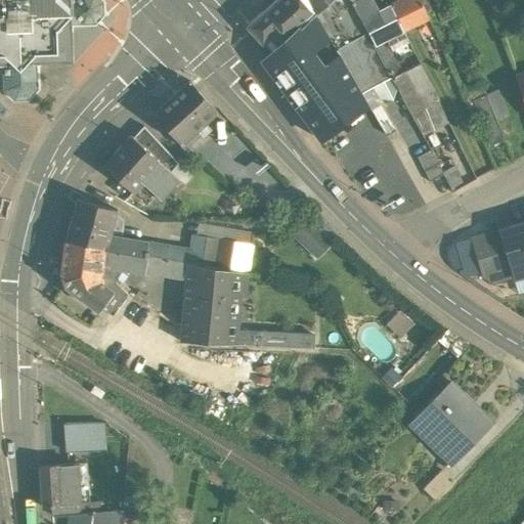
[(0,0),(0,67),(2,68),(36,66),(74,64),(72,25),(71,0),(0,0)]
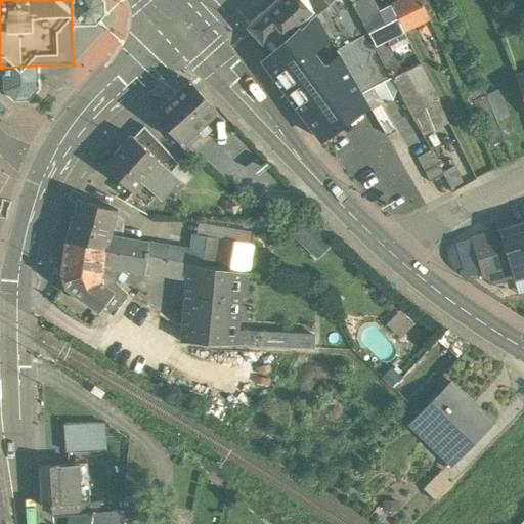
[(98,0),(71,0),(72,25),(94,25),(102,15),(102,3),(98,0)]
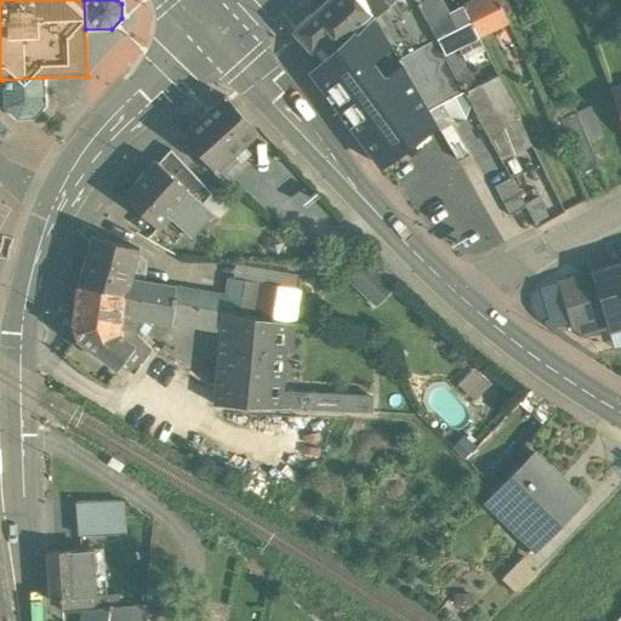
[(355,0),(329,0),(295,32),(322,63),(323,64),(341,47),(372,18),(355,0)]
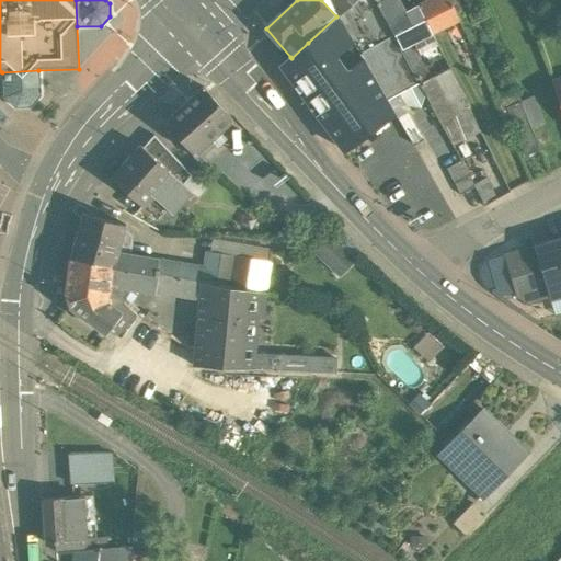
[(321,0),(336,16),(345,8),(353,0),(321,0)]
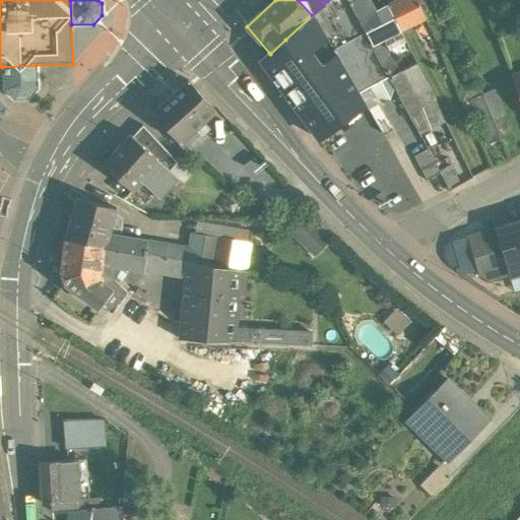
[(359,20),(350,5),(345,0),(333,0),(342,10),(338,12),(352,40),(366,33),(359,20)]
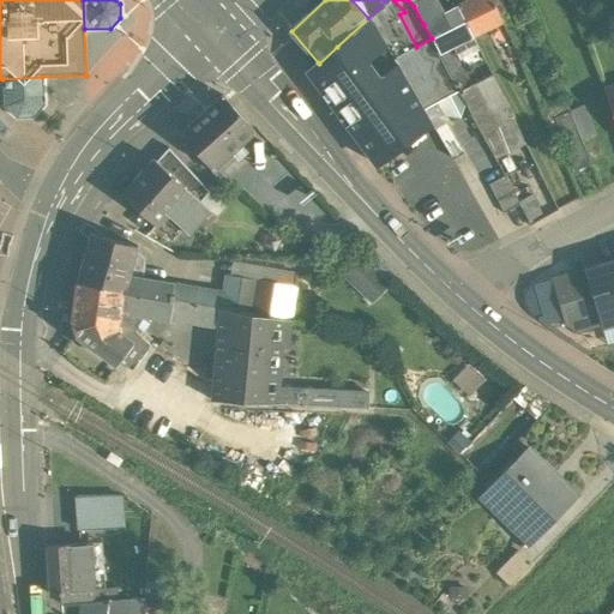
[(443,14),(434,0),(408,0),(414,6),(423,24),(443,14)]
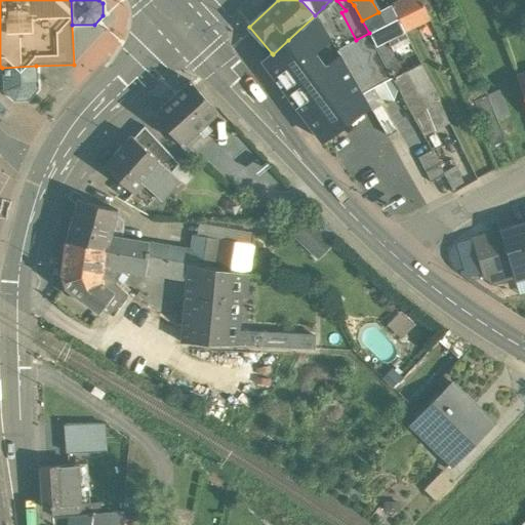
[(387,0),(391,6),(402,31),(429,18),(420,0),(387,0)]
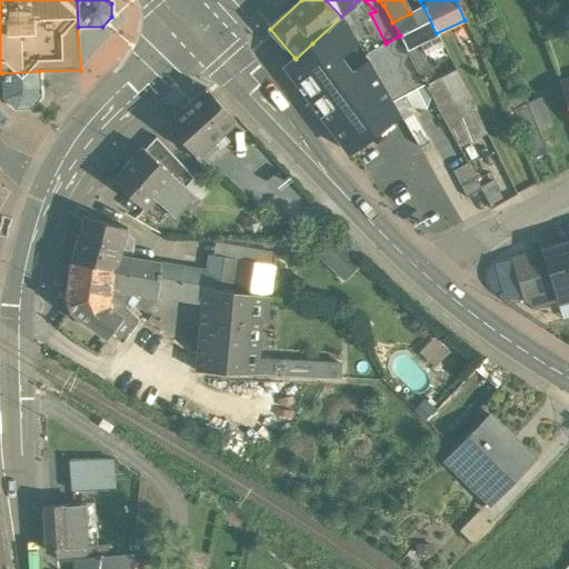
[(423,7),(410,13),(392,22),(400,36),(407,48),(417,42),(436,33),(423,7)]
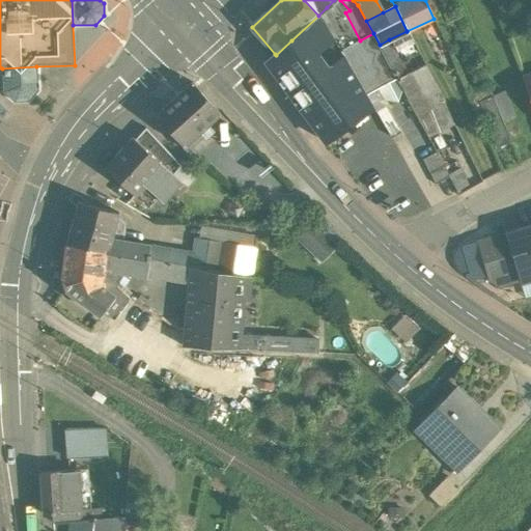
[(291,40),(276,55),(275,54),(266,62),(326,143),(373,108),(352,68),(341,50),(318,16),(291,40)]
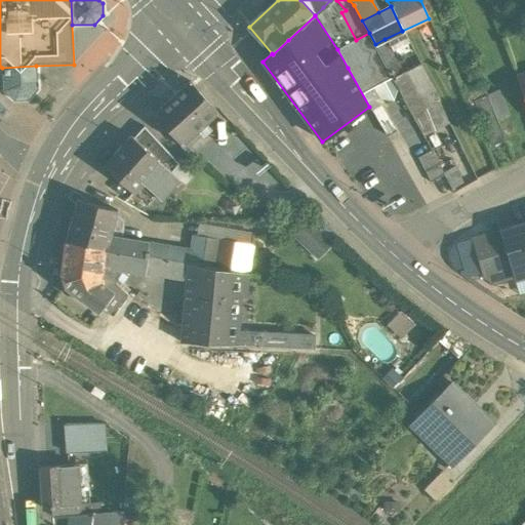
[(369,33),(356,40),(337,49),(348,68),(369,56),(370,57),(379,53),(374,44),(375,44),(369,33)]
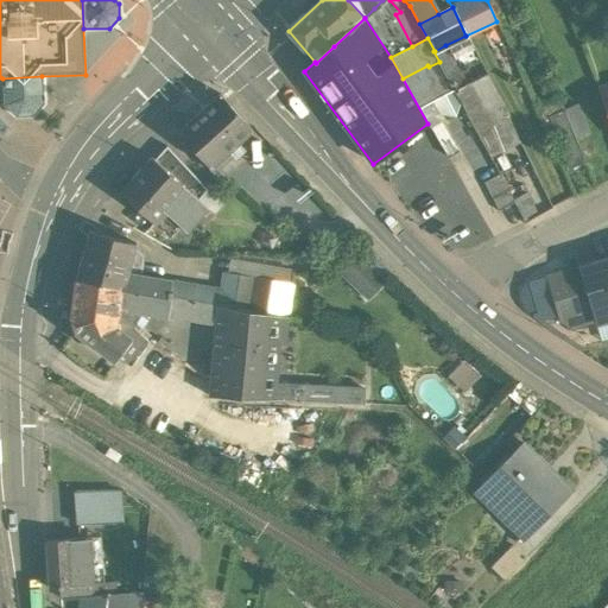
[(467,83),(445,45),(435,51),(434,51),(439,62),(450,82),(455,90),(467,83)]
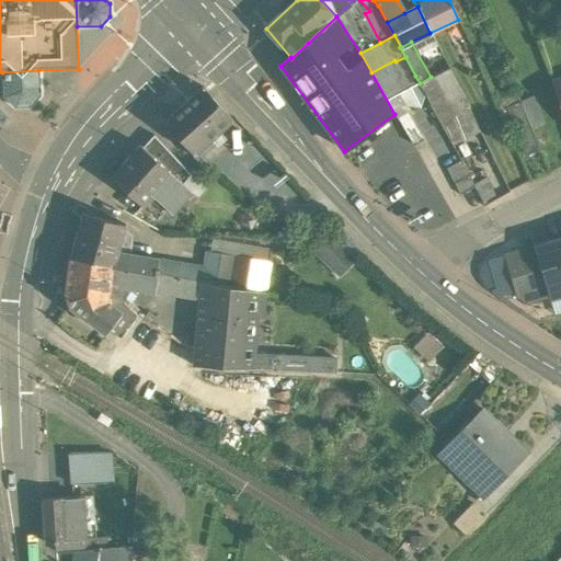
[(405,57),(396,61),(407,81),(415,76),(405,57)]
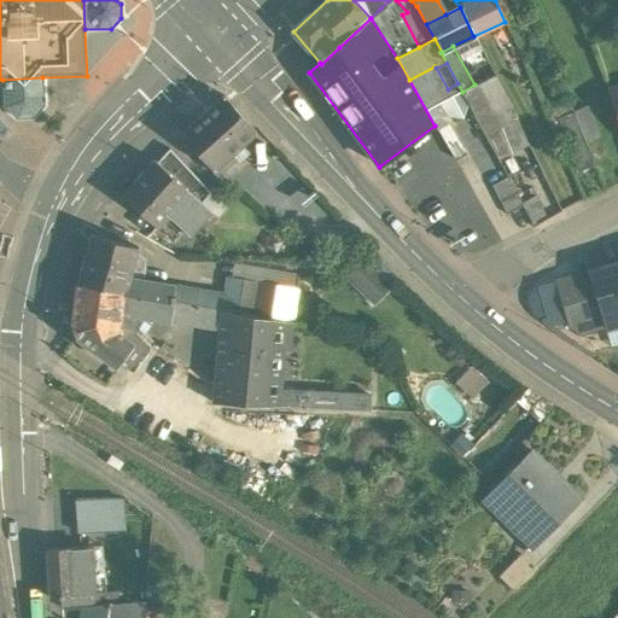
[(494,76),(474,85),(462,92),(487,135),(516,120),(494,76)]
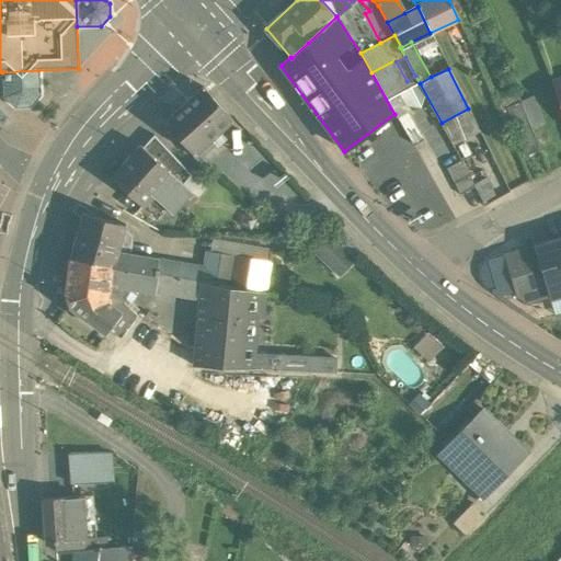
[(38,70),(2,72),(3,98),(14,107),(30,106),(39,95),(38,70)]
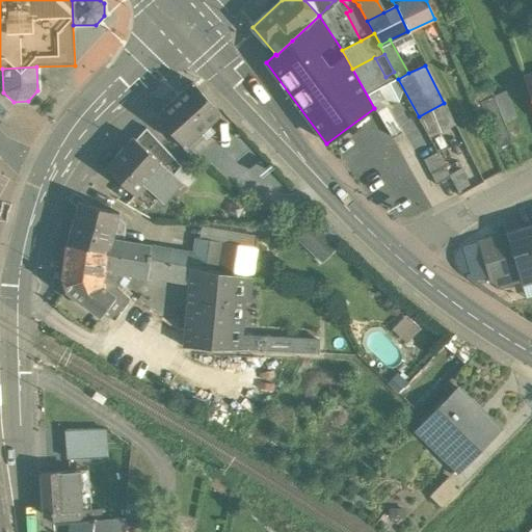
[(531,74),(523,78),(531,105),(531,74)]
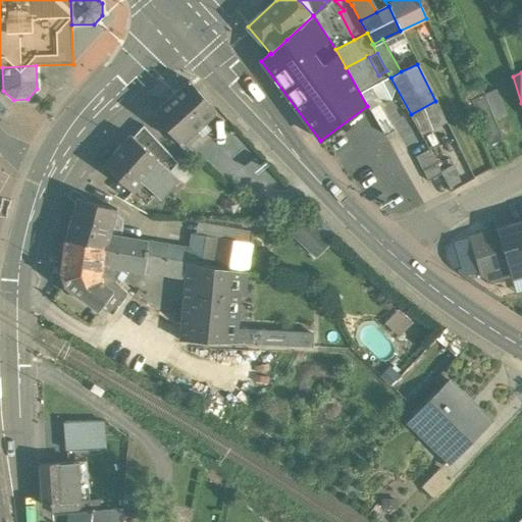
[(189,82),(153,115),(184,149),(199,136),(195,132),(216,111),(189,82)]
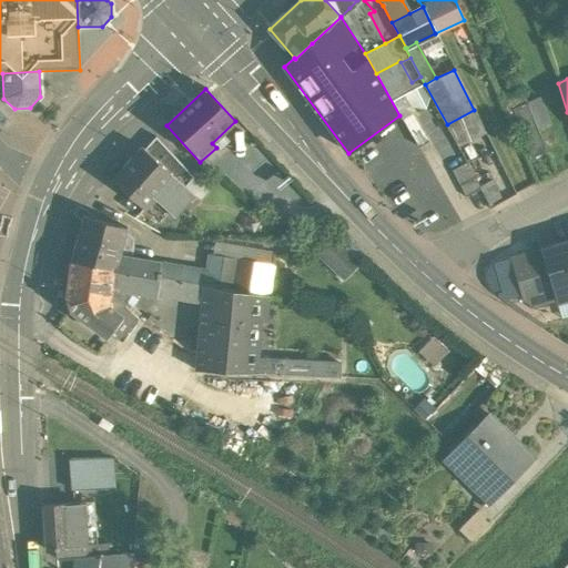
[(527,103),(513,110),(531,159),(547,152),(527,103)]
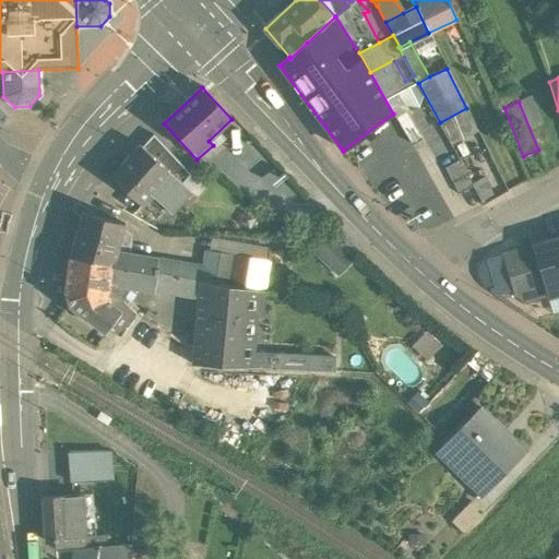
[(190,175),(153,134),(142,147),(182,183),(190,175)]
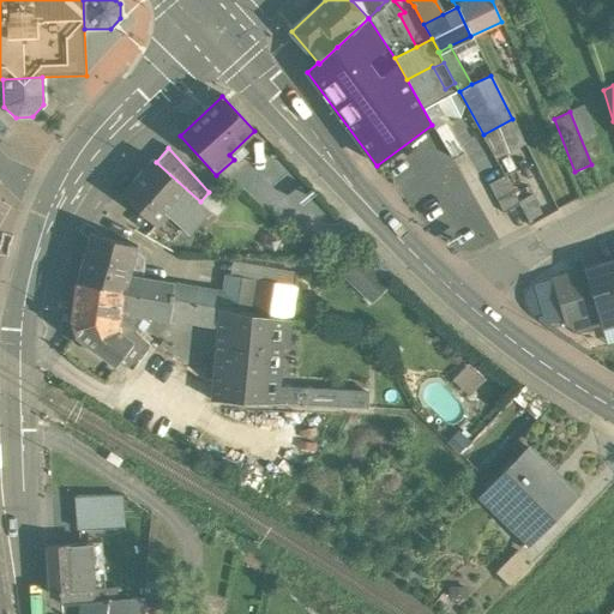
[(156,162),(154,160),(121,194),(156,227),(167,215),(188,234),(210,211),(156,162)]
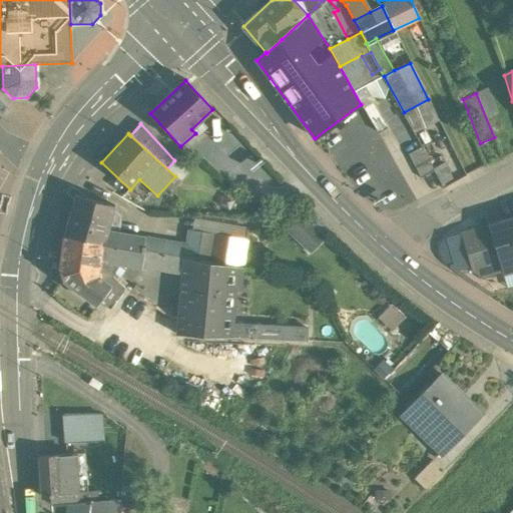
[(436,164),(440,182),(453,179),(448,161),(436,164)]
